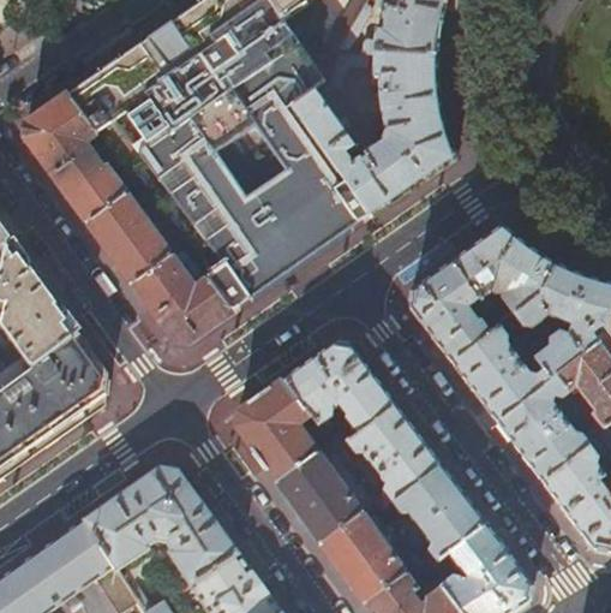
[(229,313),(367,215),(291,105),(323,81),(281,18),(268,0),(203,0),(157,33),(65,96),(94,135),(133,186),(138,192),(180,248),(204,279),(229,313)]
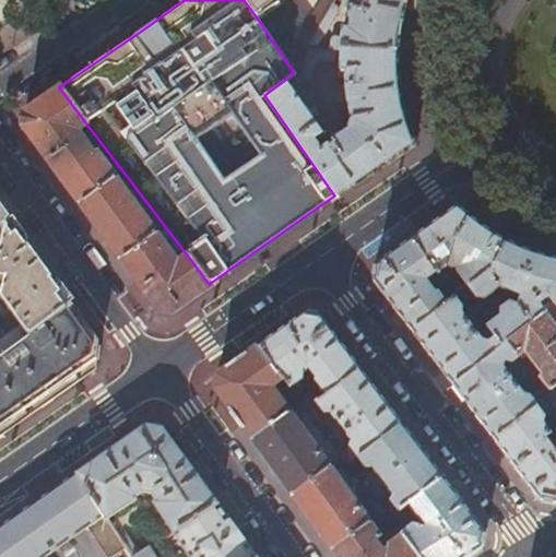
[(244,0),(256,16),(276,1),(275,0),(244,0)]
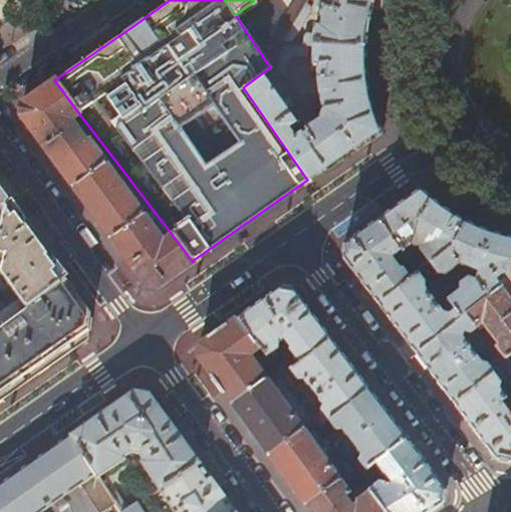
[(325,0),(313,0),(312,4),(318,6),(316,23),(311,23),(310,42),(361,44),(364,23),(367,9),(369,0),(325,0)]
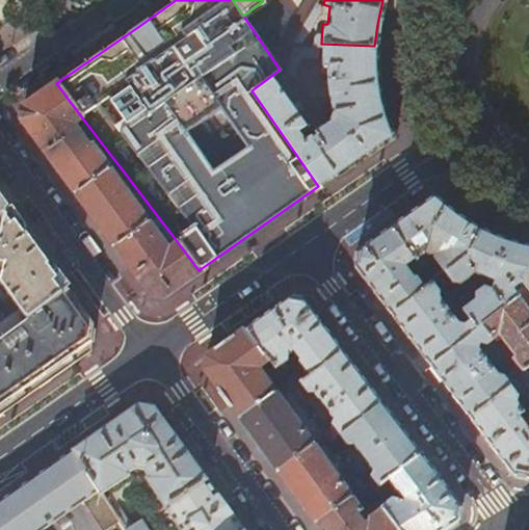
[(290,43),(295,43),(317,7),(317,3),(314,1),(290,43)]
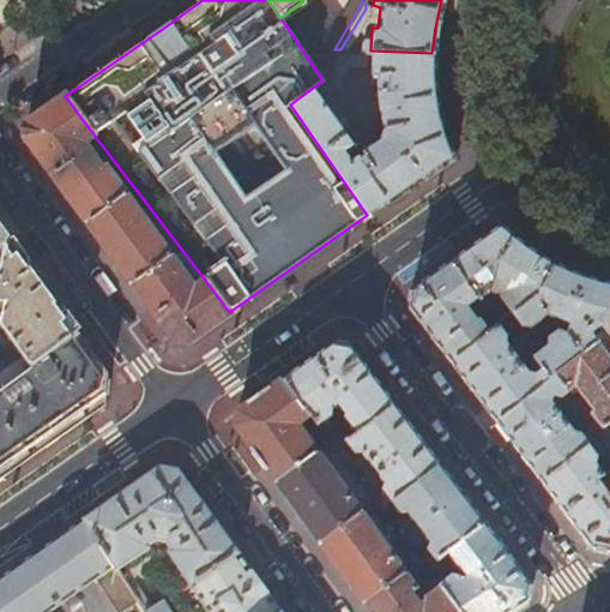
[(451,156),(445,139),(439,123),(436,106),(433,91),(432,53),(370,51),(340,49),(334,49),(324,79),(322,81),(290,105),(367,215),(451,156)]
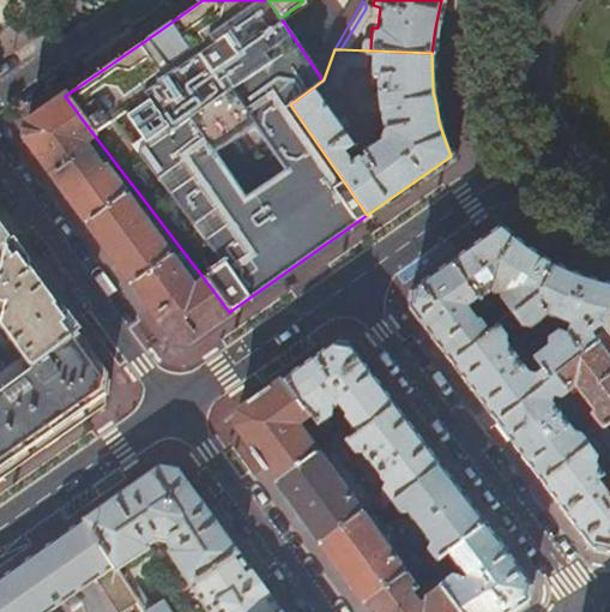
[(94,135),(65,96),(46,111),(26,124),(24,139),(84,222),(122,195),(102,167),(100,168),(82,144),(94,135)]
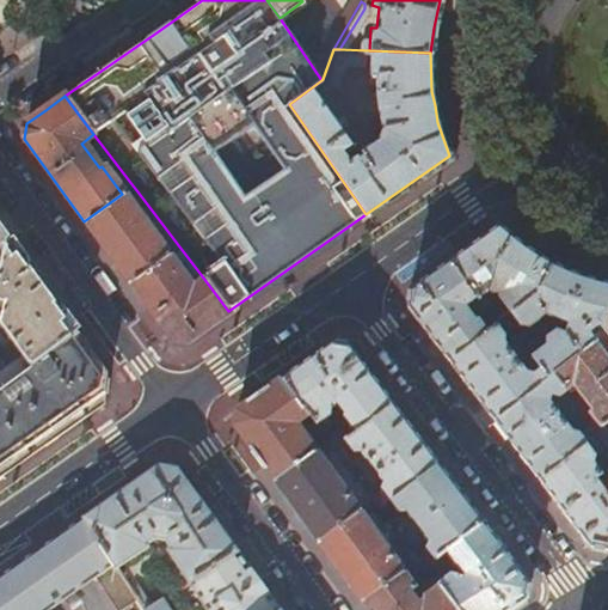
[(84,221),(128,282),(167,255),(122,194),(84,221)]
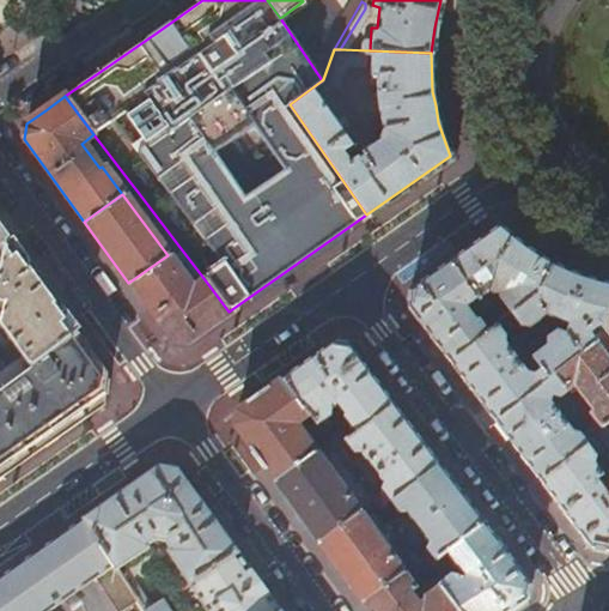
[(535,292),(550,262),(540,256),(528,248),(513,239),(498,225),(448,260),(475,300),(483,312),(492,306),(483,292),(487,289),(497,292),(497,295),(503,304),(487,316),(493,325),(495,324),(503,318),(535,292)]
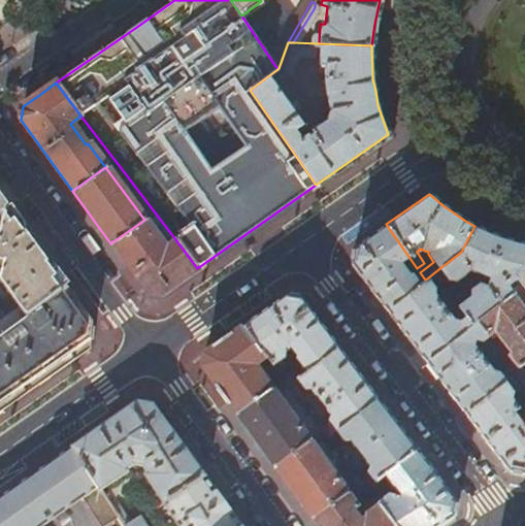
[(27,234),(0,197),(0,265),(1,266),(0,266),(0,283),(15,304),(0,316),(0,334),(65,286),(48,264),(27,234)]
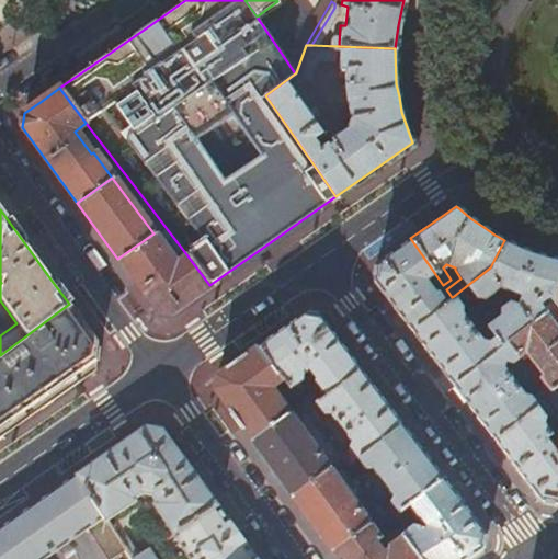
[(171,312),(209,285),(186,254),(174,263),(154,234),(117,259),(155,309),(171,312)]
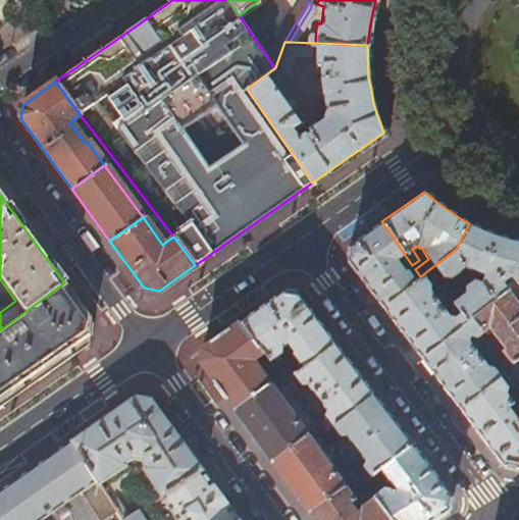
[(405,255),(381,221),(348,245),(346,259),(382,307),(413,282),(405,271),(404,272),(396,261),(405,255)]
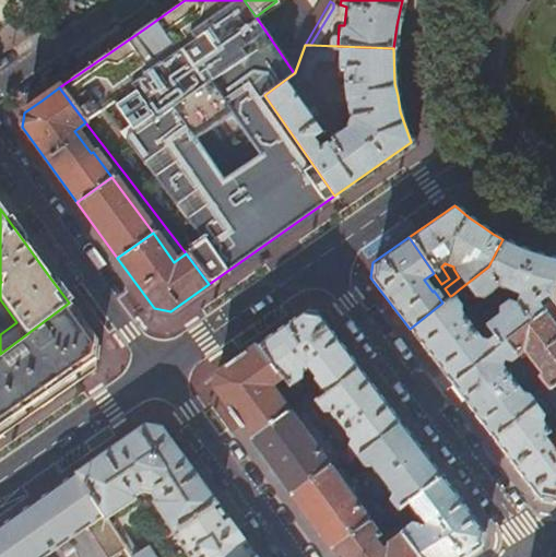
[(519,247),(503,239),(488,267),(459,289),(464,298),(471,294),(472,296),(482,296),(496,285),(517,293),(513,300),(507,298),(496,306),(497,315),(485,324),(492,334),(500,345),(504,342),(546,310),(541,303),(548,297),(554,305),(555,303),(555,257),(546,256),(532,251),(527,249),(519,247)]
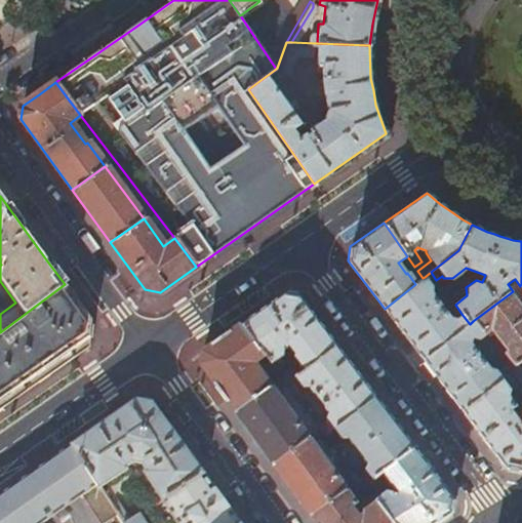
[(432,287),(425,277),(423,278),(415,284),(385,309),(423,359),(470,324),(462,314),(455,319),(448,317),(431,293),(432,287)]
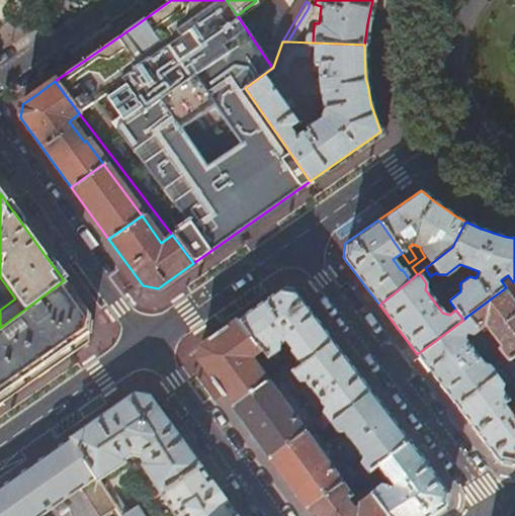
[(506,287),(513,282),(508,275),(501,280),(506,287)]
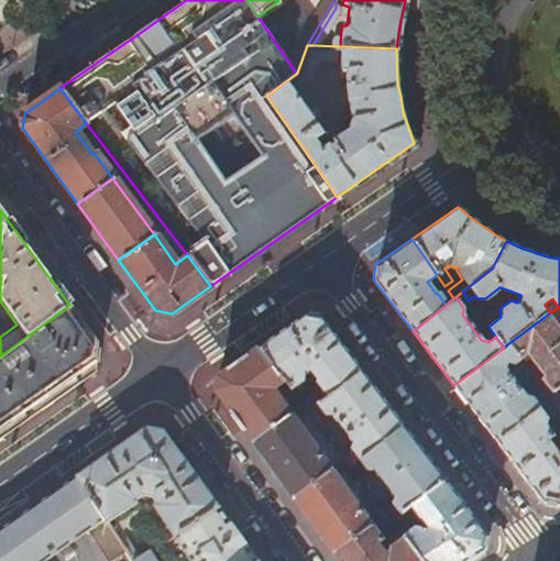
[(0,432),(95,366),(96,341),(84,325),(69,305),(0,356),(0,432)]
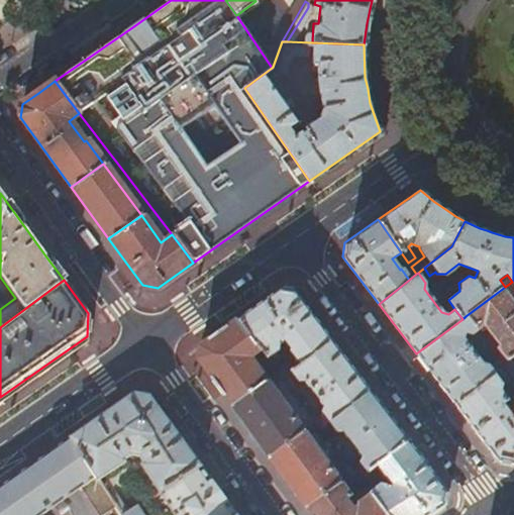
[(513,354),(513,280),(512,282),(505,287),(466,316),(479,329),(484,325),(498,344),(496,346),(500,353),(497,356),(502,364),(513,354)]
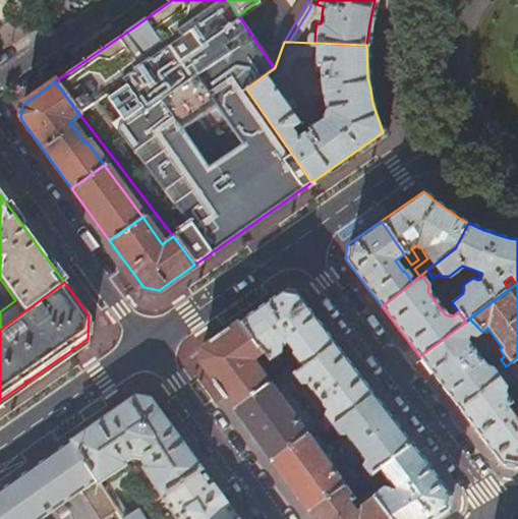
[(302,367),(333,343),(295,294),(281,291),(238,321),(262,351),(269,360),(276,355),(281,352),(282,351),(282,348),(281,344),(285,341),(294,352),(292,353),(298,362),(302,367)]
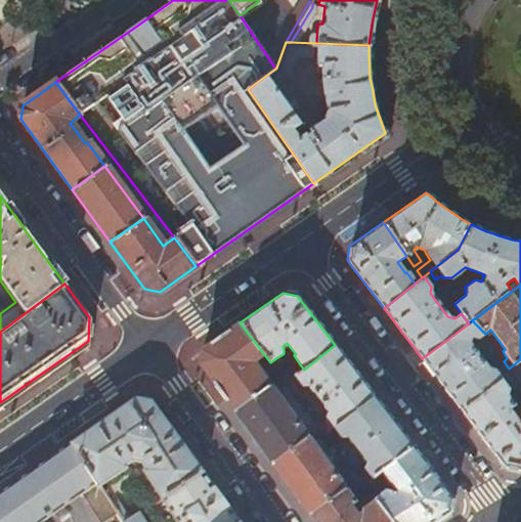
[(469,323),(422,358),(461,409),(511,372),(509,368),(504,361),(494,371),(486,367),(469,344),(470,338),(477,340),(485,334),(472,320),(469,323)]
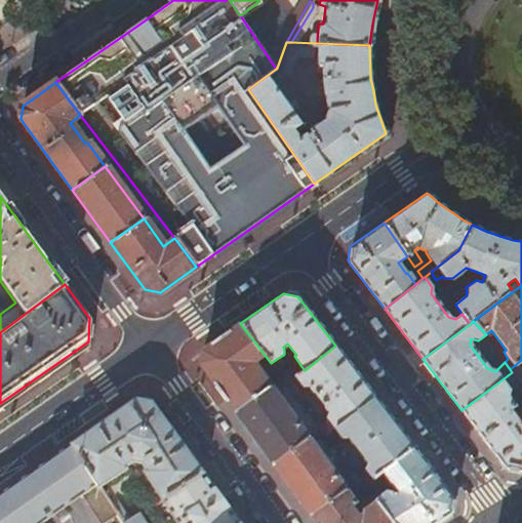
[(264,354),(240,323),(203,350),(200,365),(212,383),(234,411),(269,386),(252,362),(264,354)]
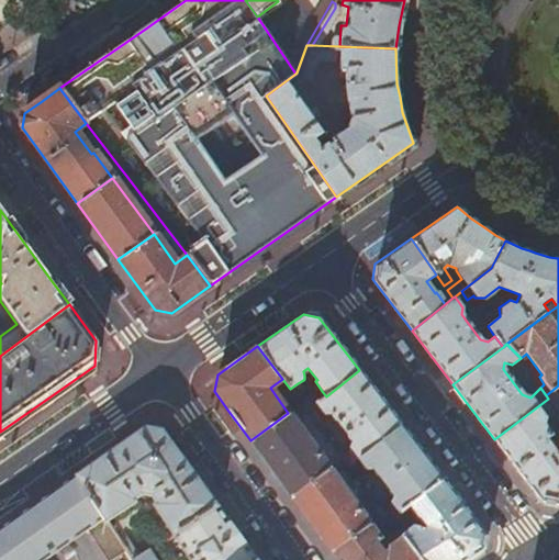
[(401,424),(359,370),(326,396),(320,401),(316,404),(324,414),(332,414),(353,441),(349,450),(357,460),(401,424)]
